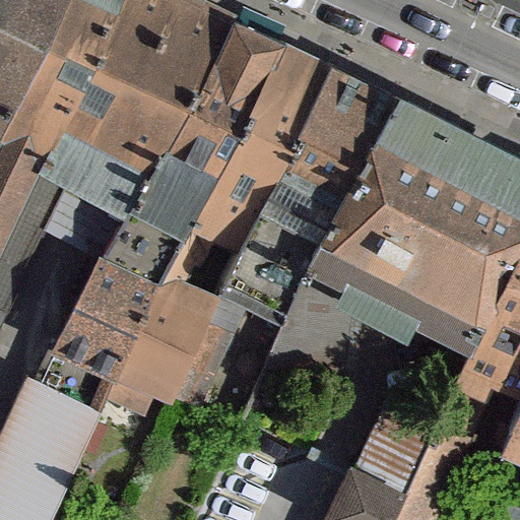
[(147,0),(56,0),(0,118),(0,319),(44,223),(147,0)]
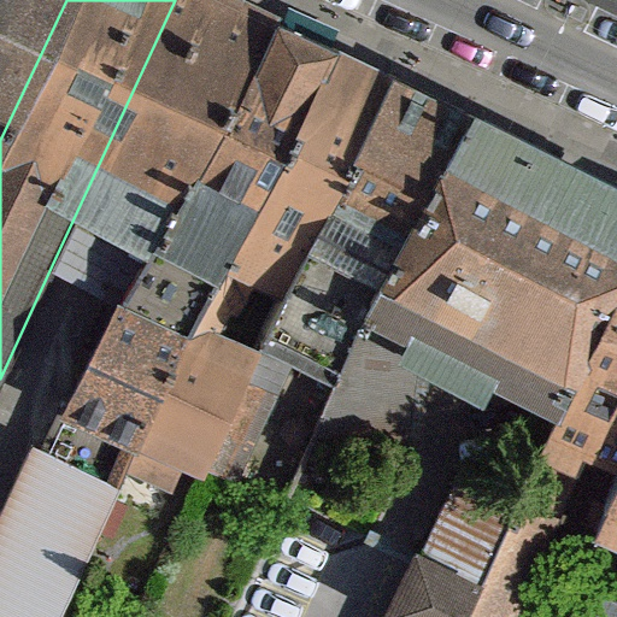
[(0,0),(0,140),(66,0),(0,0)]
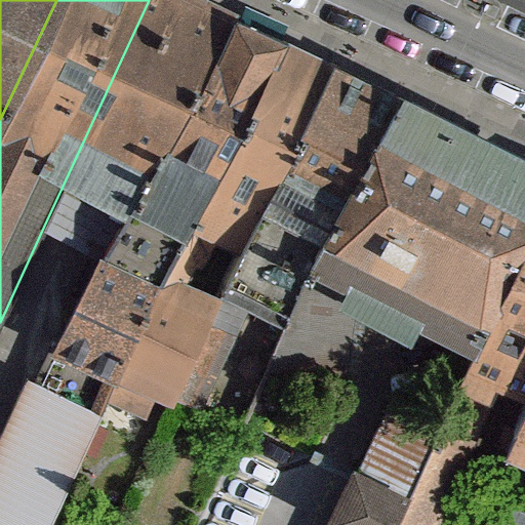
[(289,41),(205,0),(149,0),(44,226),(98,256),(38,386),(104,416),(107,405),(192,234),(289,41)]
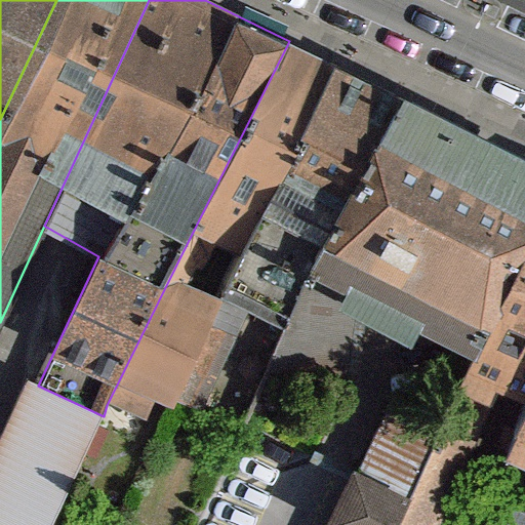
[(332,68),(289,41),(192,234),(210,243),(238,253),(332,68)]
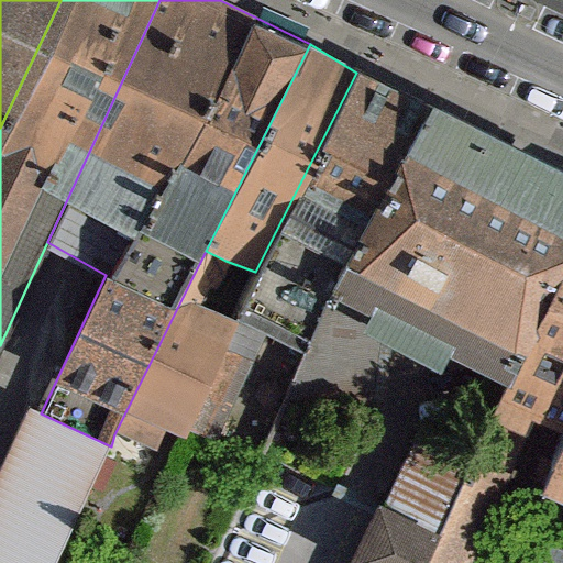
[(424,105),(356,73),(255,272),(233,318),(268,334),(306,355),(356,254),(424,105)]
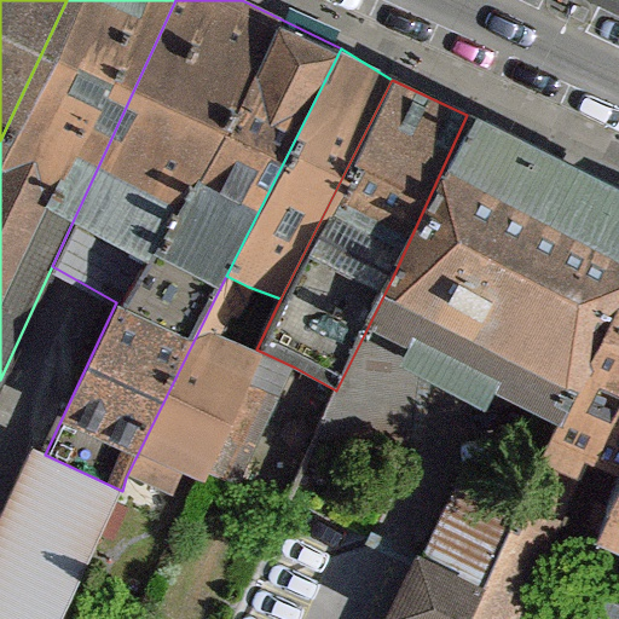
[(557,428),(618,305),(618,189),(467,115),(392,279),(336,391),(322,429),(412,435),(420,377),(485,412),(497,394),(557,428)]
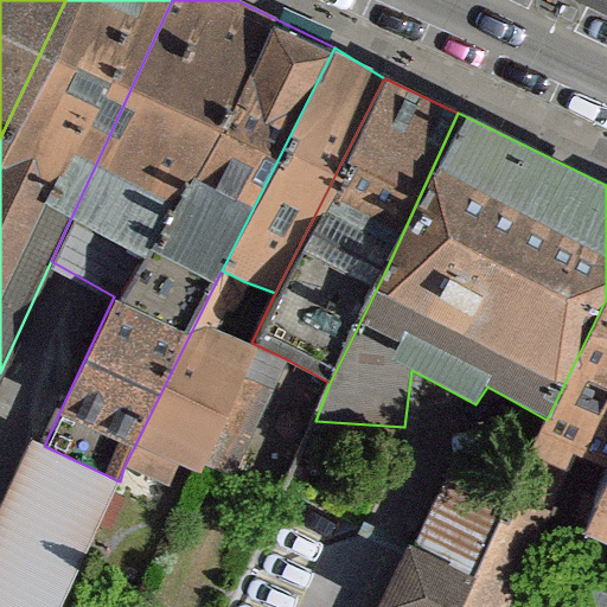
[(243,281),(222,270),(123,468),(167,489),(179,464),(200,473),(251,343),(216,330),(229,305),(236,306),(243,281)]
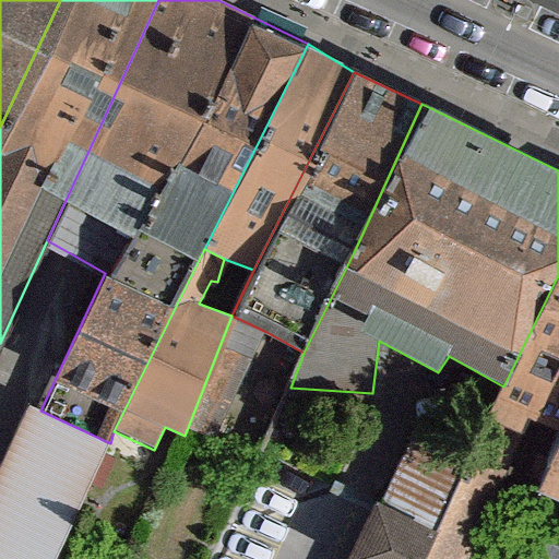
[(558,430),(558,275),(503,387),(487,419),(523,433),(527,419),(558,430)]
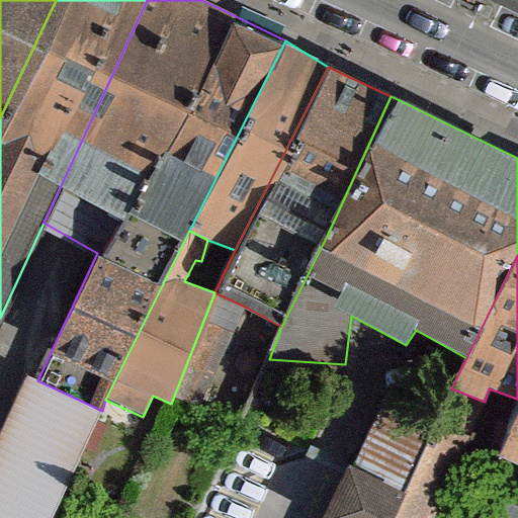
[(247,308),(214,292),(171,404),(177,395),(198,404),(247,308)]
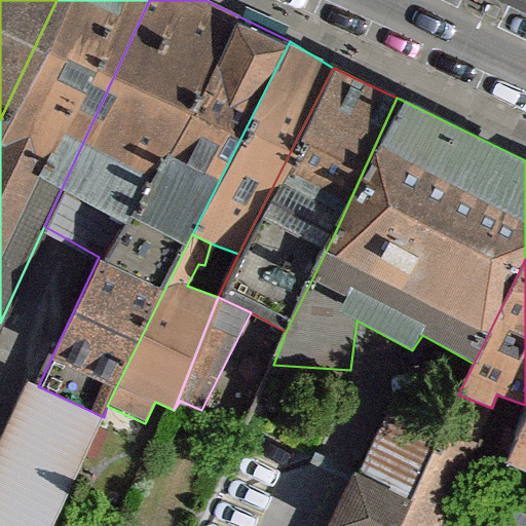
[(0,525),(51,525),(104,417),(38,386),(27,381),(0,439),(0,525)]
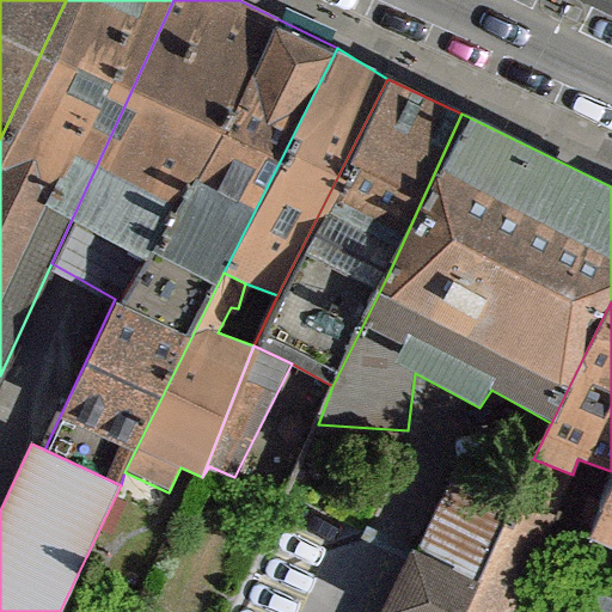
[(463,611),(512,496),(456,466),(418,543),(411,539),(407,549),(380,610),(385,611),(463,611)]
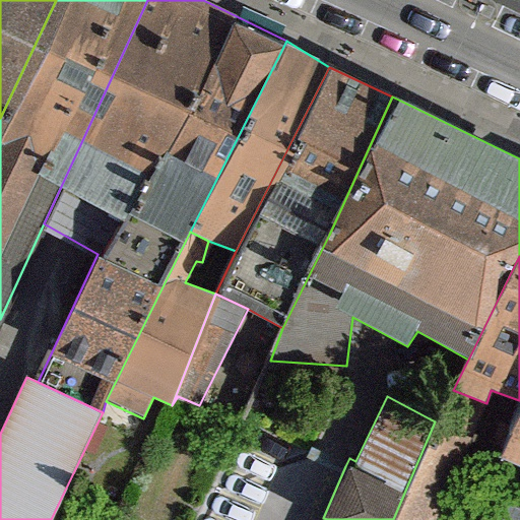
[(519,407),(500,457),(519,466),(519,407)]
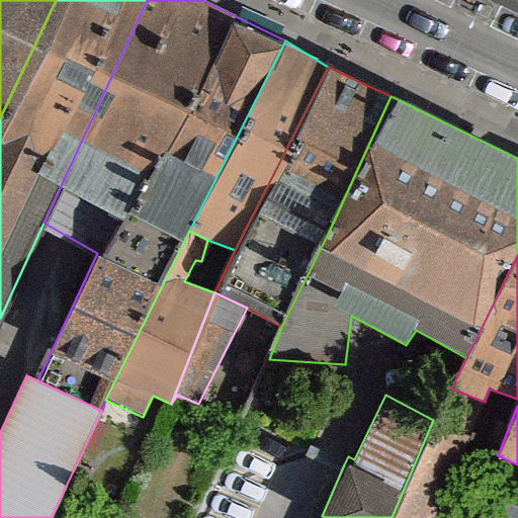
[(430,517),(469,436),(433,420),(392,517),(430,517)]
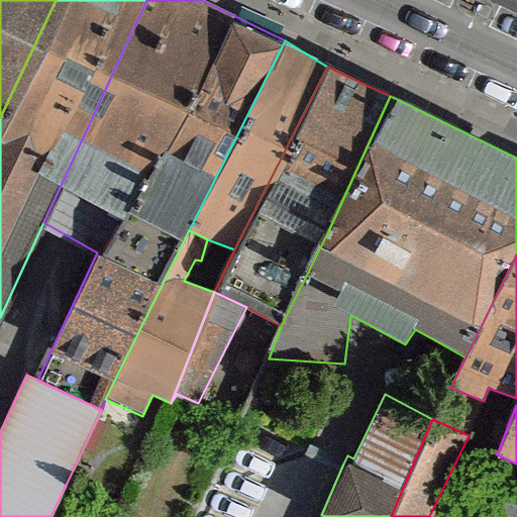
All buildings are outlined.
